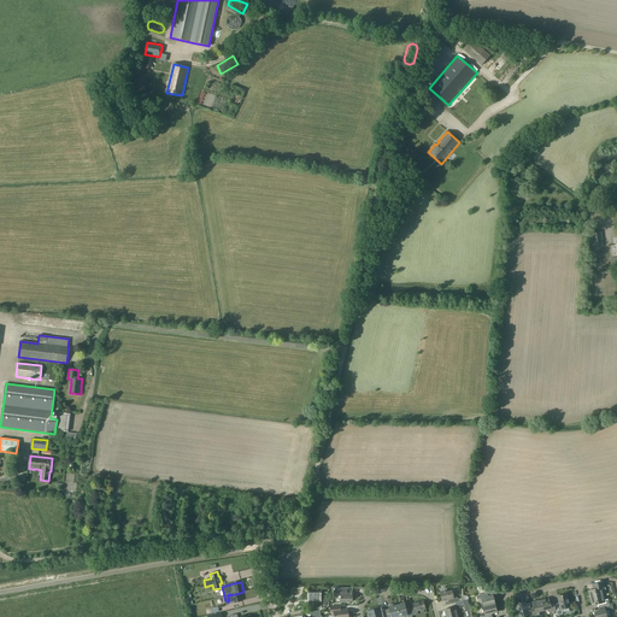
[(591,598),(603,595),(601,591),(606,589),(604,582),(592,585),(593,589),(588,591),(591,598)]
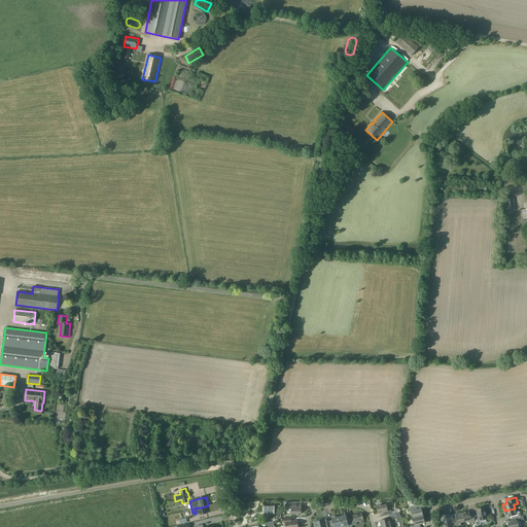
[(376,505),(378,514),(384,513),(384,516),(396,513),(396,514),(399,513),(399,510),(395,511),(395,508),(387,511),(386,504),(382,505),(381,502),(380,501),(378,502),(377,503),(378,505),(376,505)]
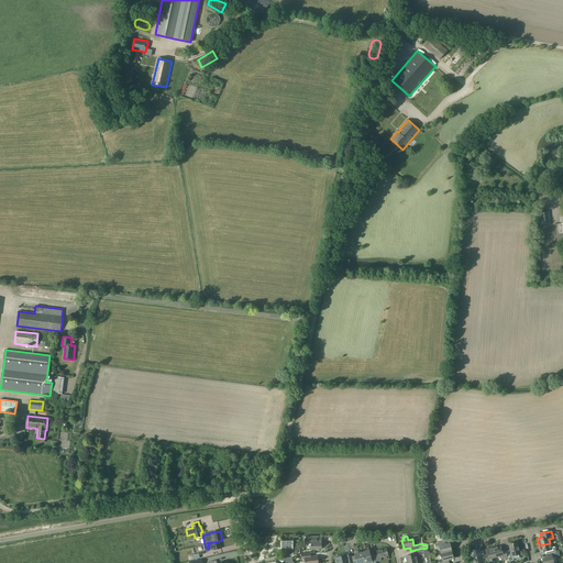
[(321,545),(321,541),(317,541),(317,539),(316,539),(316,537),(306,537),(306,540),(309,543),(310,542),(310,549),(321,549),(321,545)]
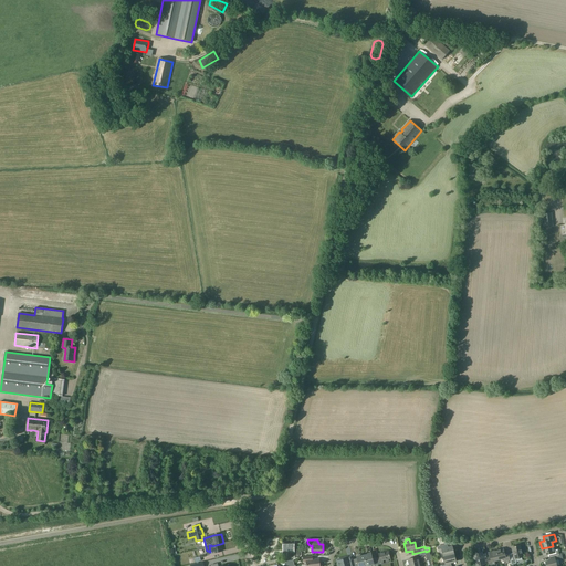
[(444,541),(444,545),(437,546),(438,551),(441,549),(443,557),(454,555),(450,540),(444,541)]
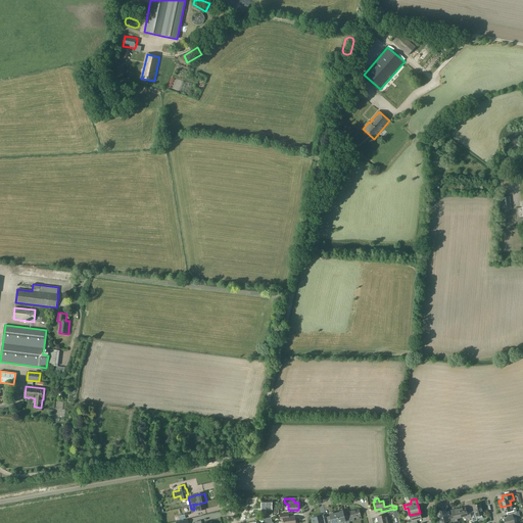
[(272,502),(260,502),(260,511),(272,511),(272,513),(274,516),(276,515),(277,516),(279,515),(278,514),(278,505),(272,505),(272,502)]
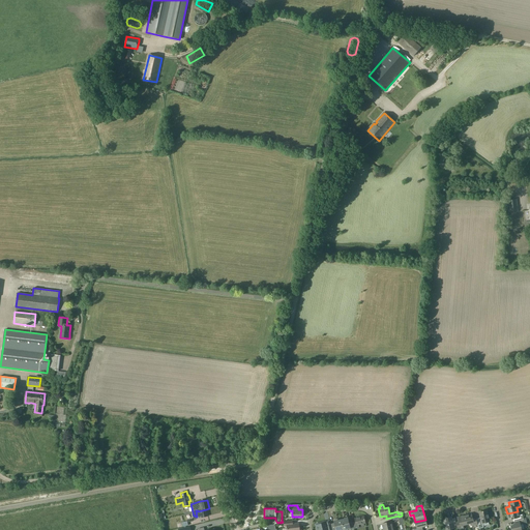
[(196,516),(194,516),(195,520),(201,518),(208,517),(206,509),(202,510),(198,511),(198,510),(196,510),(197,517),(196,517),(196,516)]
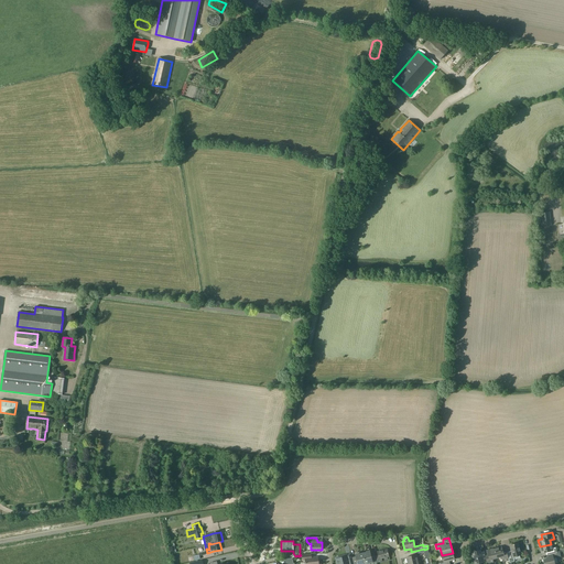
[(507,554),(509,561),(509,563),(514,561),(513,557),(521,555),(518,543),(510,545),(511,553),(507,554)]
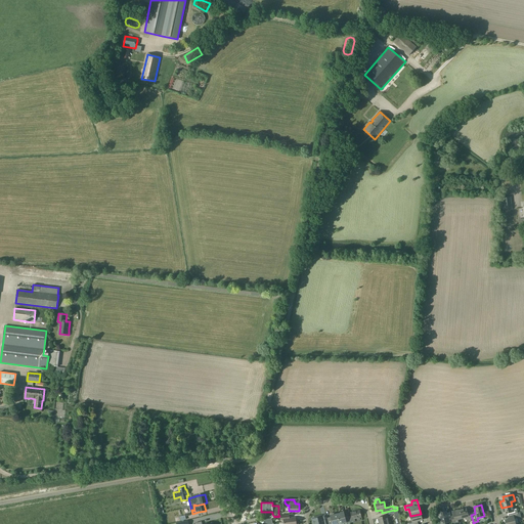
[(510,516),(510,515),(517,514),(516,509),(513,510),(512,506),(501,508),(503,515),(509,513),(510,516)]
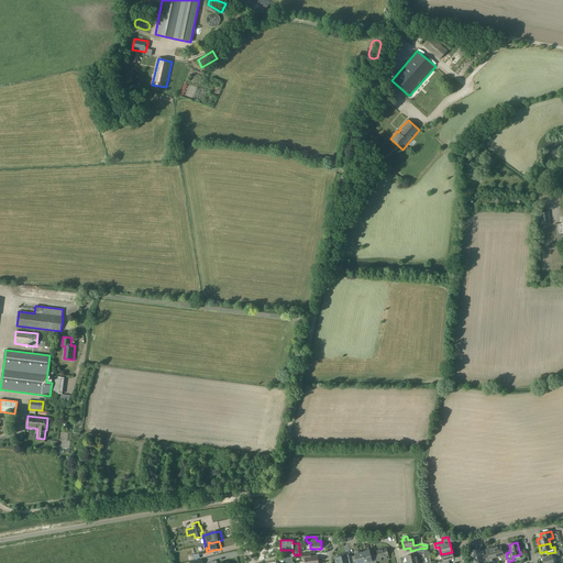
[(508,560),(506,553),(505,549),(501,550),(500,545),(497,547),(494,548),(496,558),(500,556),(501,561),(508,560)]
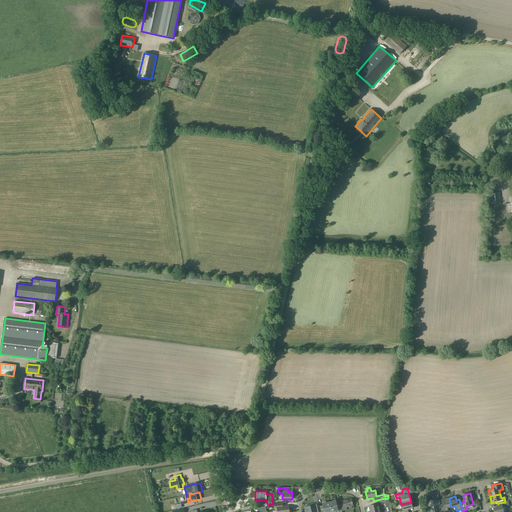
[(443,503),(440,504),(441,510),(441,511),(444,511),(448,511),(447,508),(451,507),(449,498),(445,499),(442,499),(443,503)]
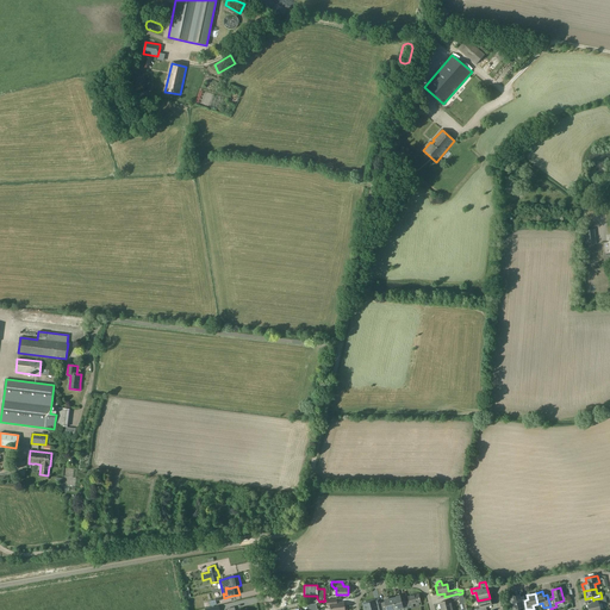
[(418,595),(408,597),(409,601),(405,602),(406,609),(414,607),(412,604),(421,602),(418,595)]
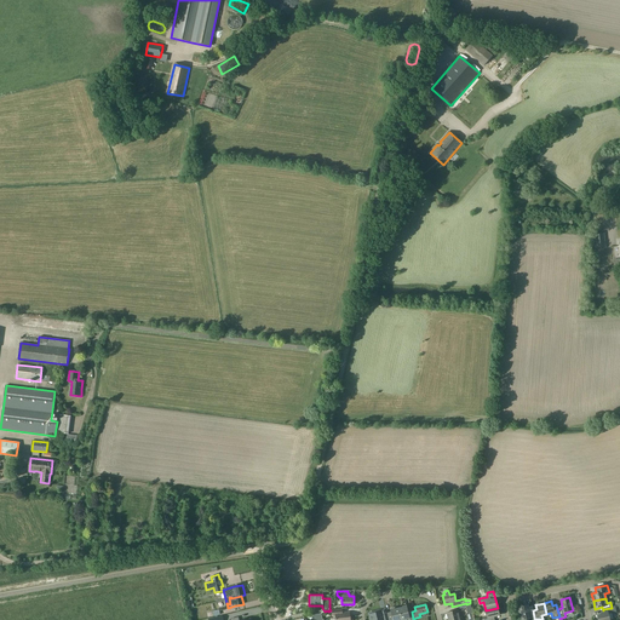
[(399,608),(401,619),(409,618),(409,619),(413,619),(411,607),(407,608),(406,606),(403,607),(403,608),(399,608)]
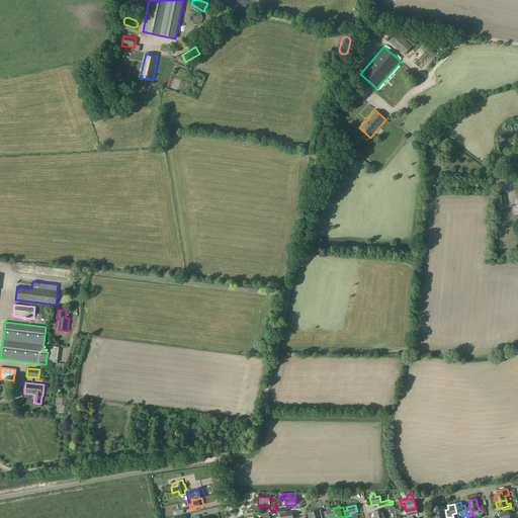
[(440,506),(432,508),(434,517),(436,517),(446,516),(445,510),(444,509),(444,506),(441,507),(440,506)]
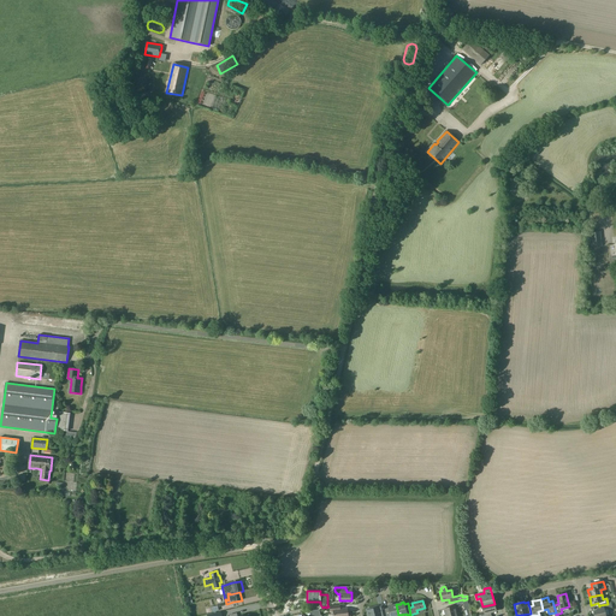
[(593,611),(593,615),(605,615),(604,609),(611,606),(611,603),(608,604),(599,605),(600,610),(593,611)]
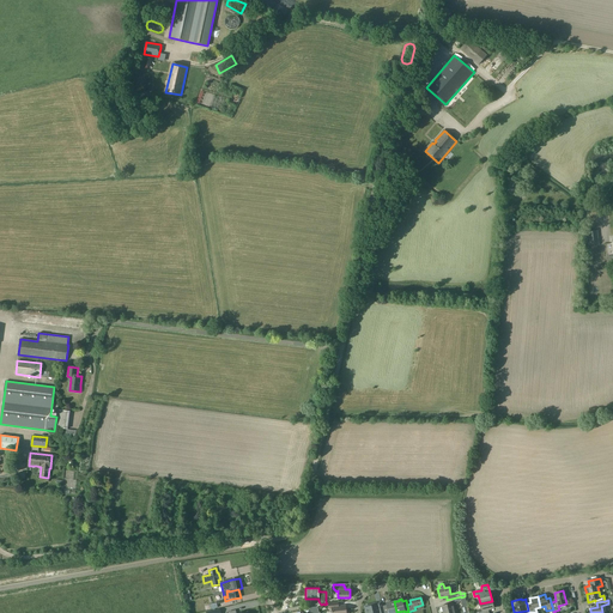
[(395,612),(396,612),(394,601),(389,602),(386,602),(387,605),(383,606),(384,612),(395,612)]
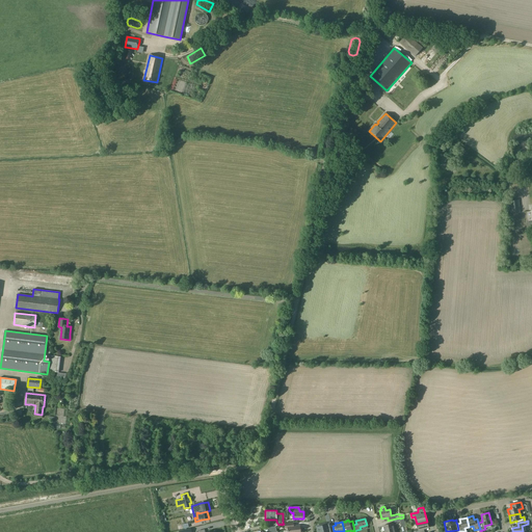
[(427,522),(417,524),(418,528),(415,529),(415,531),(422,531),(422,529),(428,528),(427,522)]
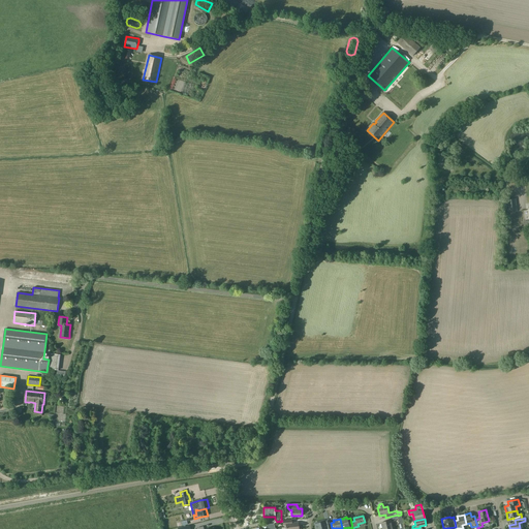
[(299,528),(299,523),(292,524),(291,520),(283,521),(283,525),(286,525),(286,528),(299,528)]
